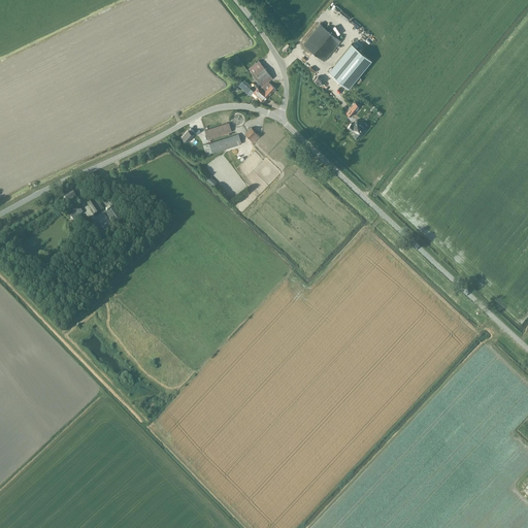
[(324,60),(341,39),(321,23),(303,43),(324,60)]
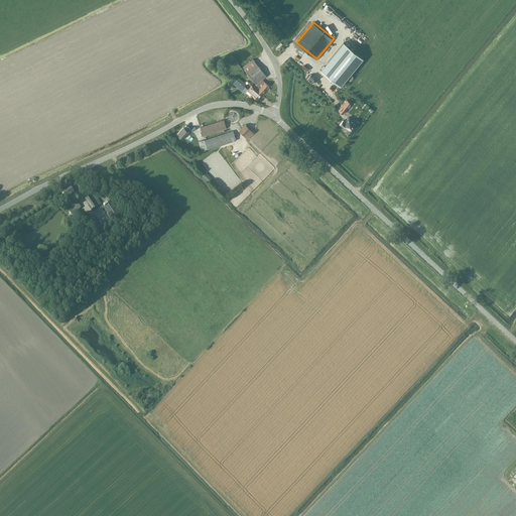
[(363,58),(344,42),(320,70),(341,86),(363,58)]
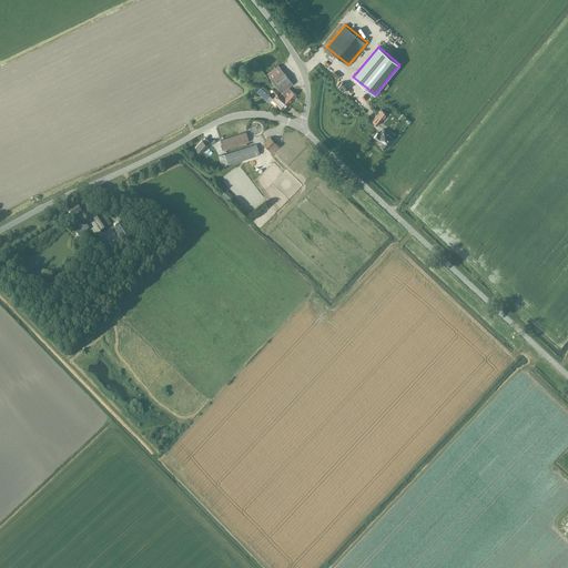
[(267,73),(282,92),(288,87),(293,83),(279,64),(267,73)]
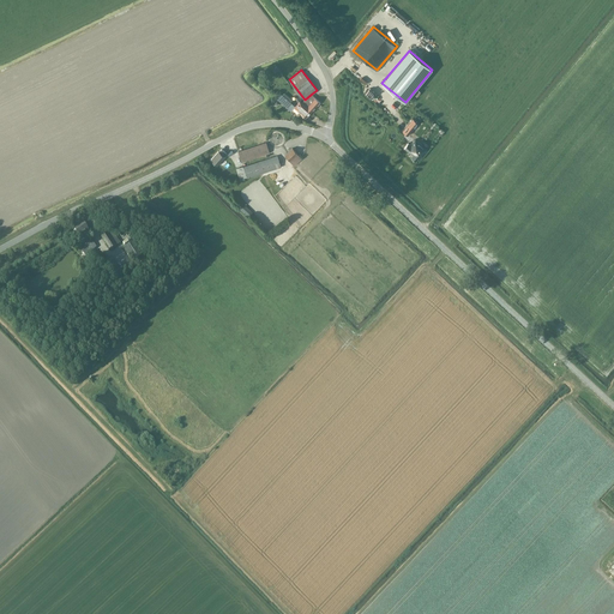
[(315,98),(312,94),(305,100),(302,103),(306,107),(307,107),(312,112),(320,102),(315,98)]
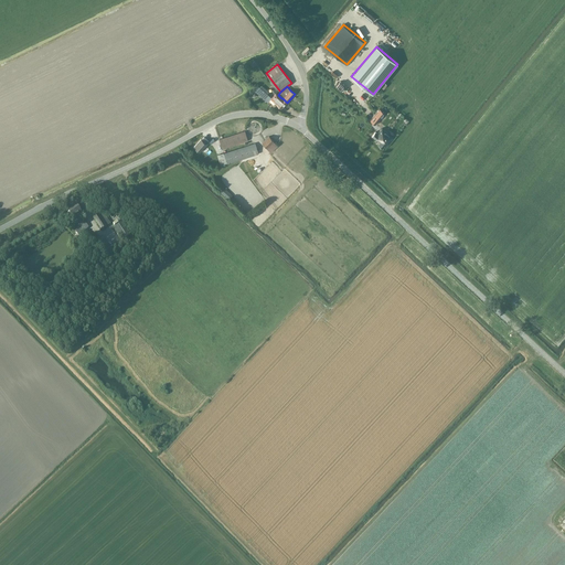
[(275,94),(272,97),(260,87),(256,92),(267,102),(270,98),(273,100),(281,108),(287,103),(283,98),(281,98),(278,95),(276,93),(275,94)]
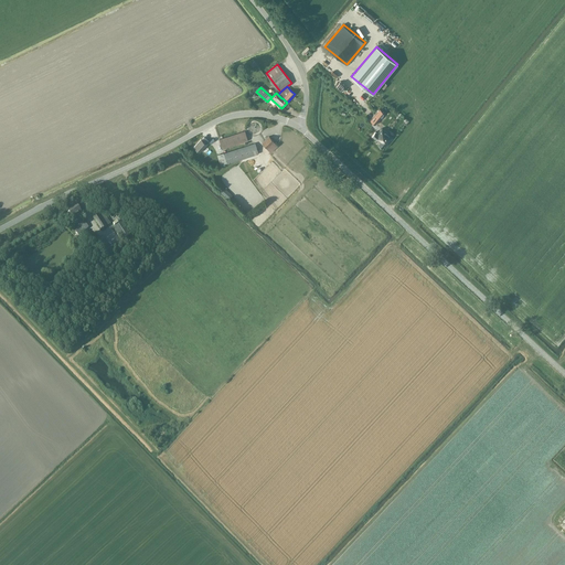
[(355,99),(353,102),(361,108),(363,105),(355,99)]
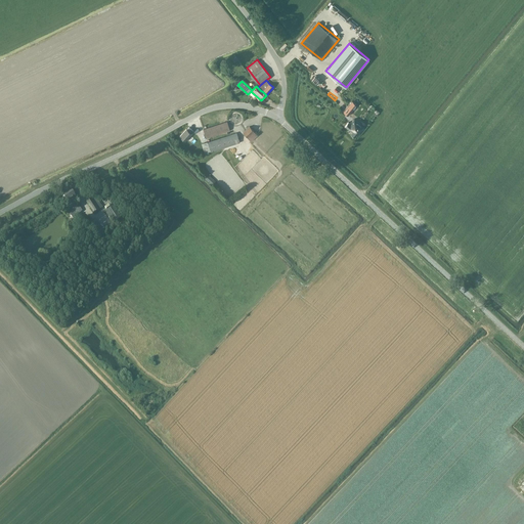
[(356,105),(352,101),(343,112),(348,116),(356,105)]
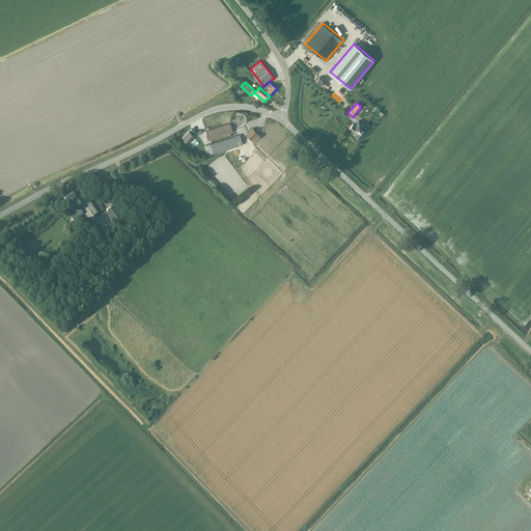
[(360,139),(362,136),(363,137),(368,131),(363,127),(365,126),(359,120),(355,126),(353,124),(353,123),(350,129),(357,134),(356,136),(359,139),(360,139)]
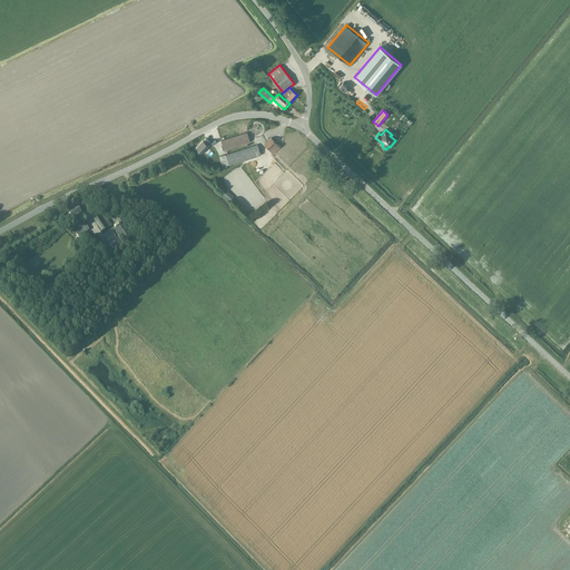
[(225,151),(251,143),(247,133),(222,141),(225,151)]
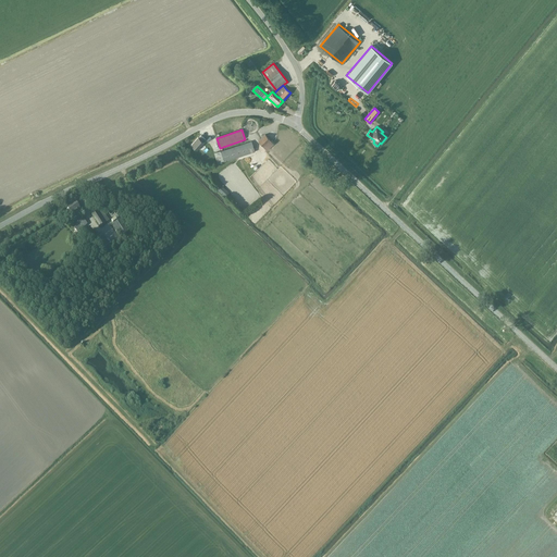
[(268,150),(274,145),(265,135),(259,141),(268,150)]
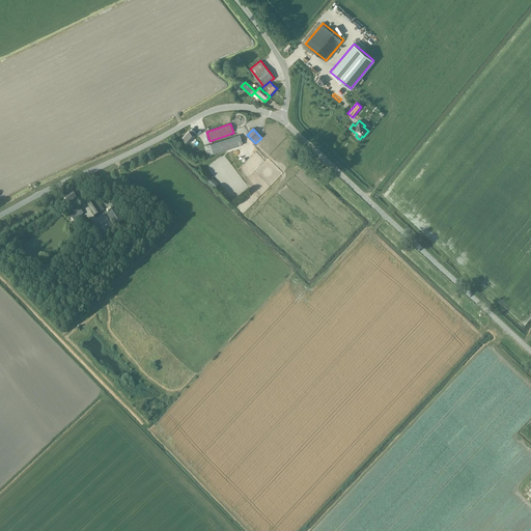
[(194,136),(196,133),(192,130),(190,132),(189,131),(183,138),(189,143),(195,137),(194,136)]
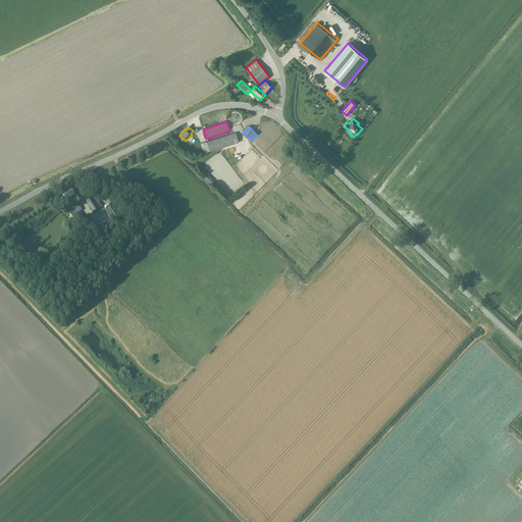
[(211,152),(240,143),(236,133),(207,143),(211,152)]
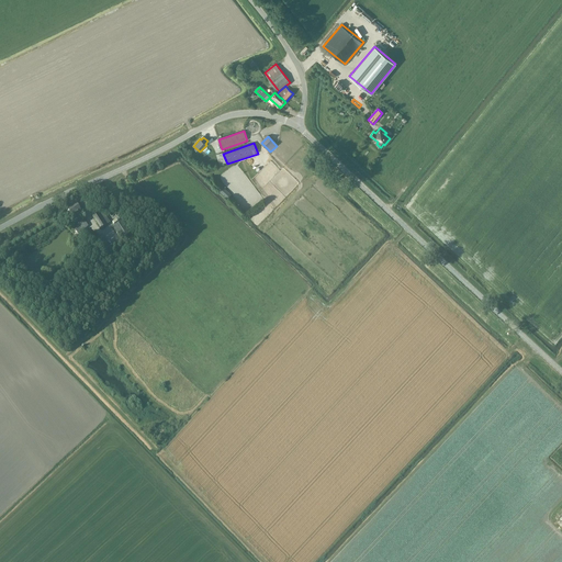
[(226,163),(223,153),(216,155),(220,165),(226,163)]
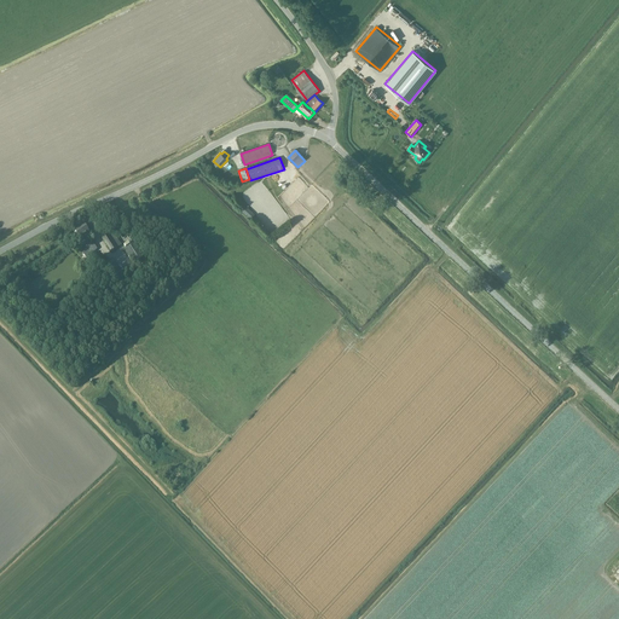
[(241,210),(250,219),(254,214),(246,206),(241,210)]
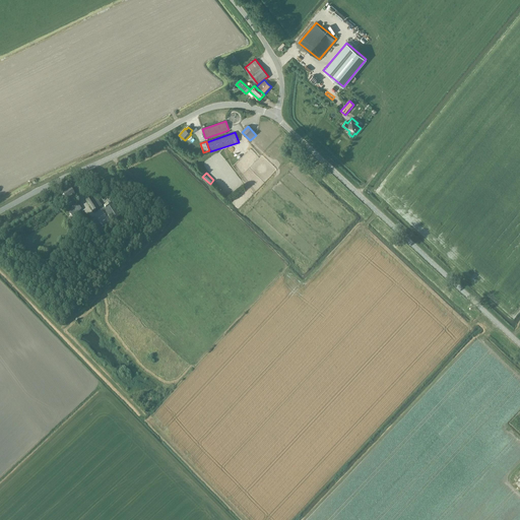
[(74,199),(78,196),(74,192),(73,193),(70,189),(62,194),(67,201),(73,197),(74,199)]
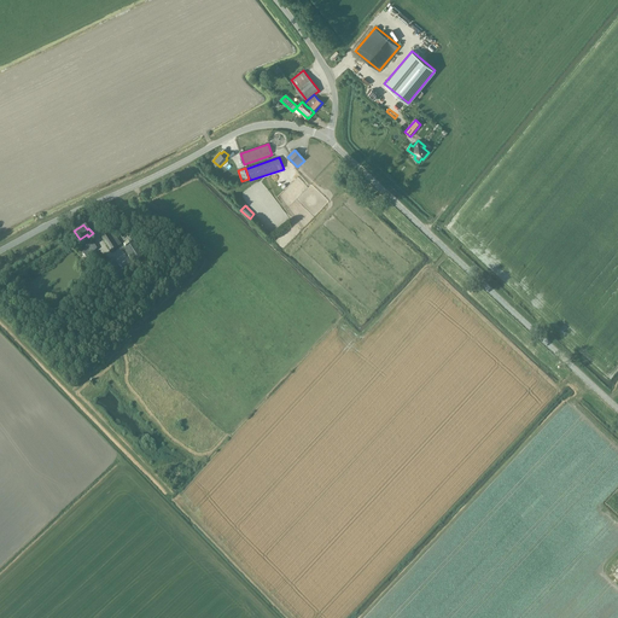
[(112,251),(122,245),(112,232),(103,238),(112,251)]
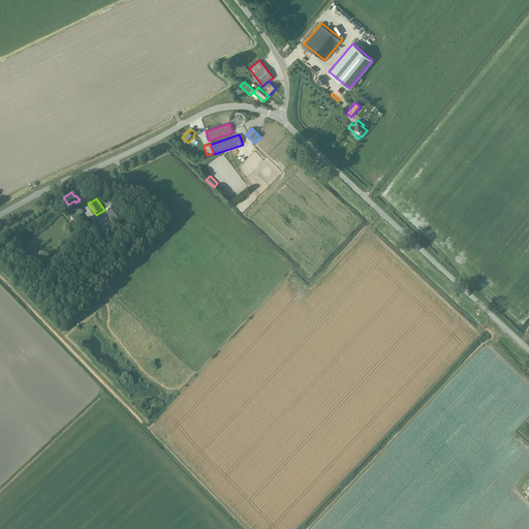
[(74,221),(83,213),(80,207),(69,213),(74,221)]
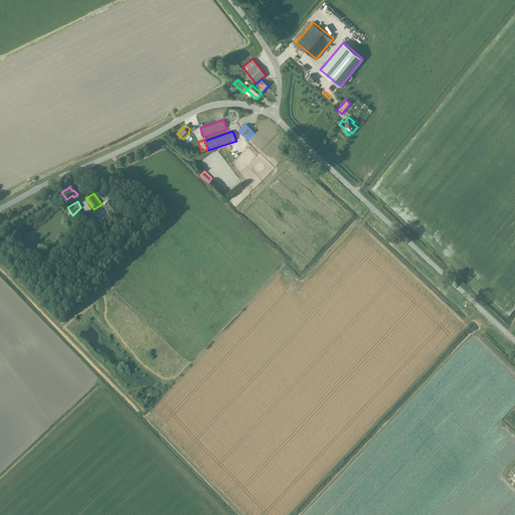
[(118,229),(127,223),(113,202),(104,208),(118,229)]
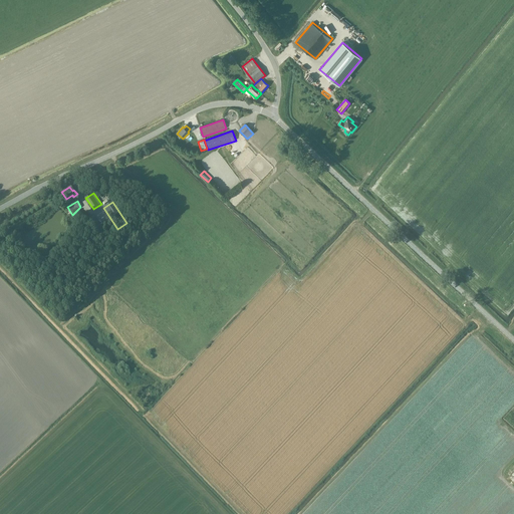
[(95,233),(102,229),(93,215),(86,220),(95,233)]
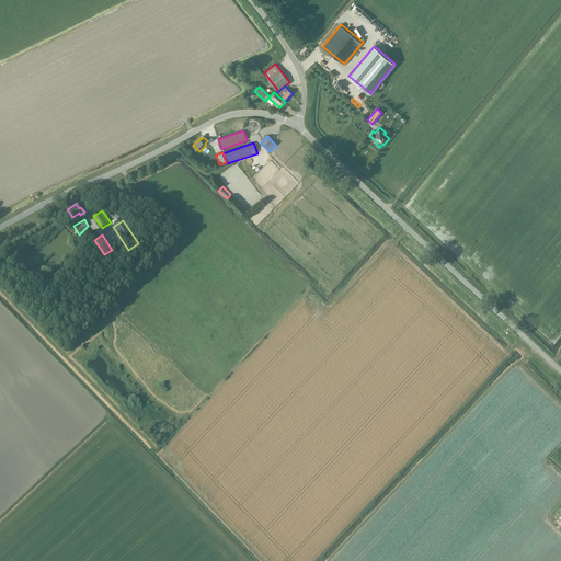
[(124,259),(118,253),(113,258),(116,262),(112,265),(114,267),(124,259)]
